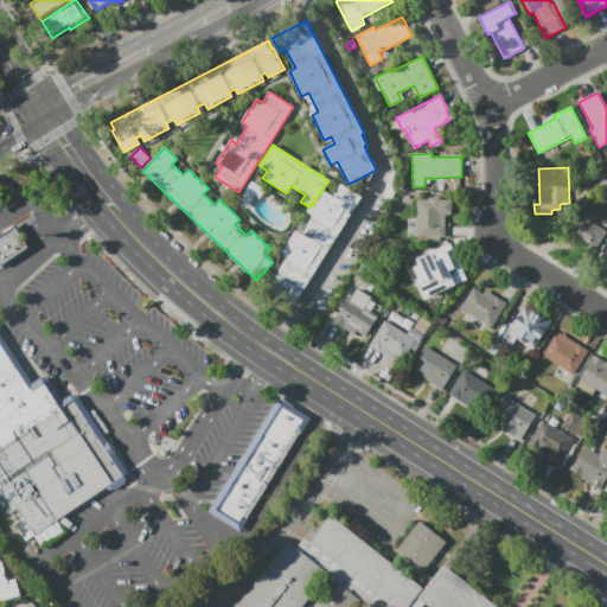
[(393,198),(384,197),(388,174),(391,176),(393,168),(398,168),(393,198)]
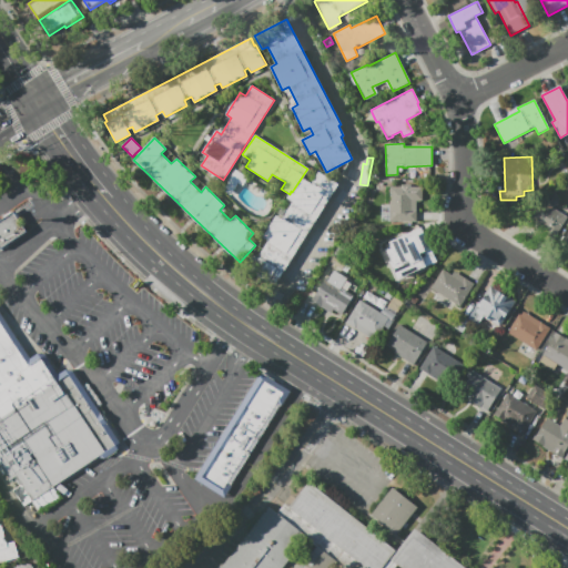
[(231,194),(223,189),(235,169),(249,178),(243,185),(239,182),(231,194)]
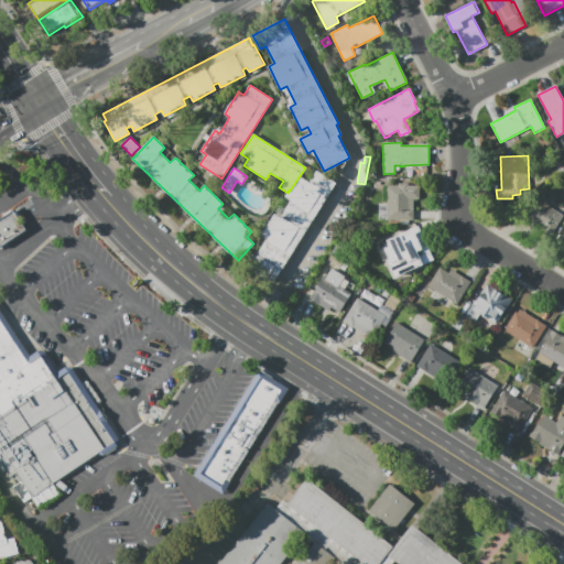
[(291,201),(285,197),(289,191),(291,192),(300,177),(308,183),(316,170),(336,183),(302,238),(272,285),(241,266),(250,252),(256,256),(267,239),(261,236),(274,214),(280,217),(291,201)]
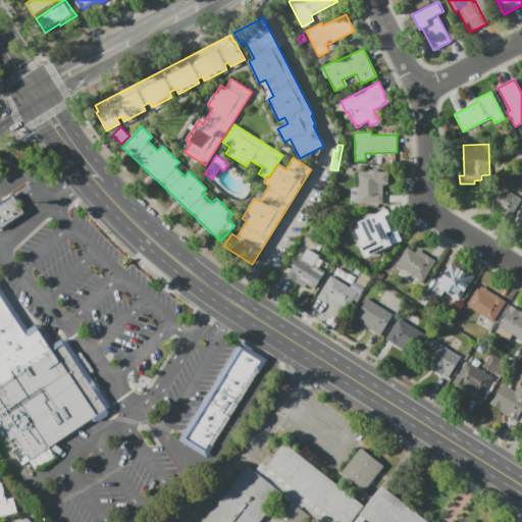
[(382,184),(382,204),(350,204),(350,196),(349,196),(349,188),(358,188),(358,171),(369,171),(369,169),(378,169),(378,171),(388,171),(388,184),(382,184)]
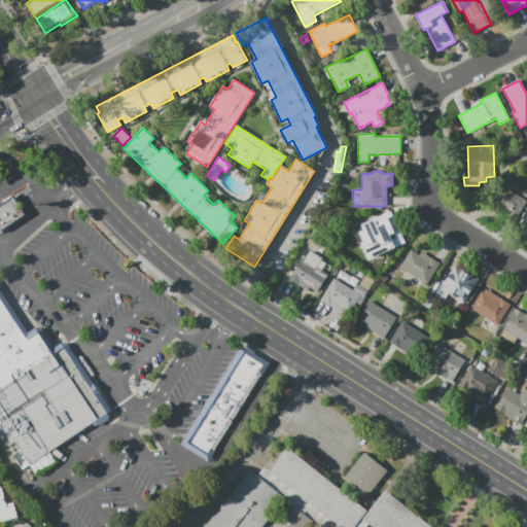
[(516,178),(521,188),(513,192),(526,201),(517,216),(514,222),(508,219),(493,209),(494,206),(489,203),(501,184),(516,178)]
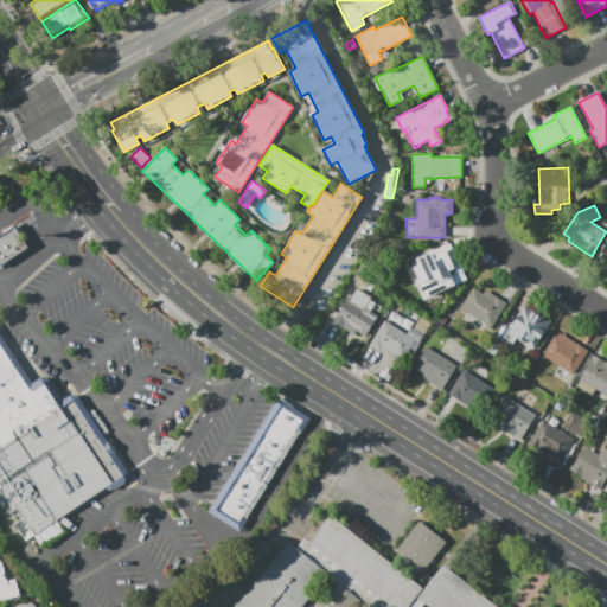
[(7,264),(0,269),(0,238),(5,236),(4,235),(17,225),(25,237),(23,238),(30,250),(7,264)]
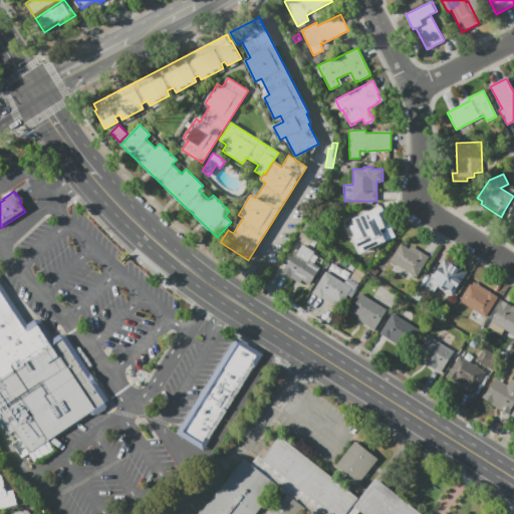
[(380,205),(396,237),(390,239),(392,243),(386,246),(383,242),(375,246),(376,249),(367,253),(366,251),(359,254),(351,237),(354,236),(350,227),(354,225),(351,219),(380,205)]
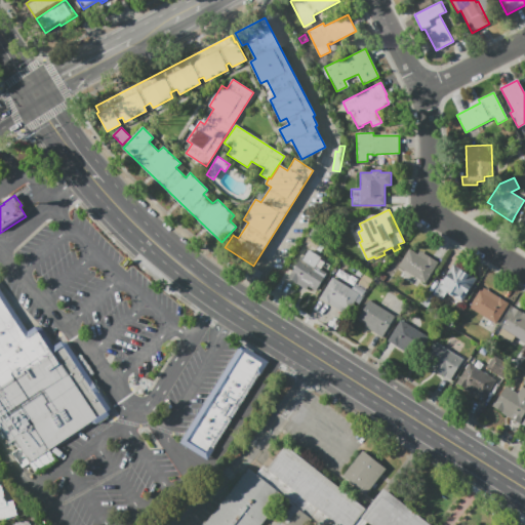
[(307,289),(289,278),(301,257),(304,259),(310,249),(321,257),(316,267),(327,274),(317,290),(309,286),(307,289)]
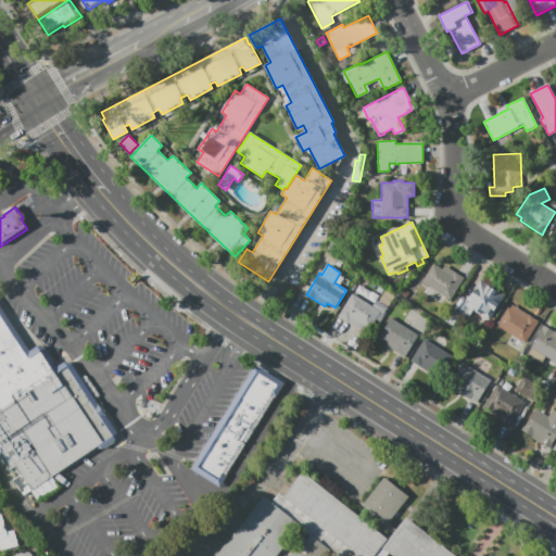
[(444,266),(465,278),(456,294),(454,293),(450,300),(421,283),(433,264),(442,269),(444,266)]
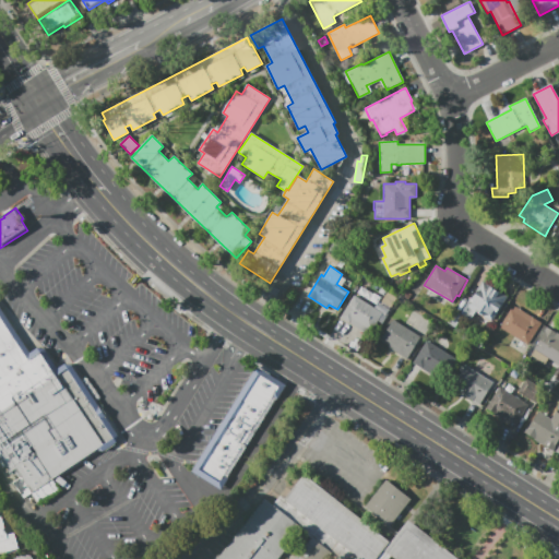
[(483,281),(508,297),(492,322),(476,311),(472,319),(461,312),(471,298),(472,298),(483,281)]
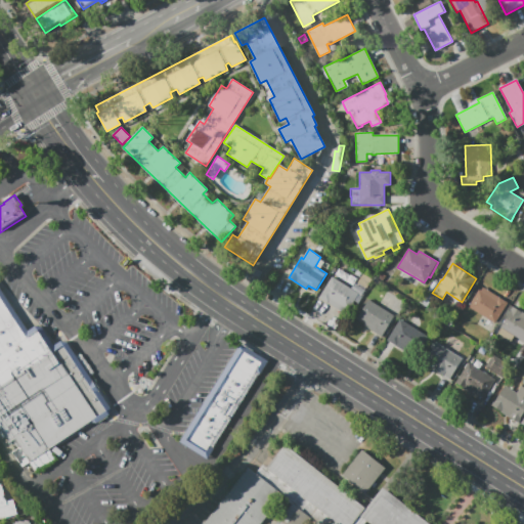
[(362,272),(359,277),(354,273),(358,268),(362,272)]
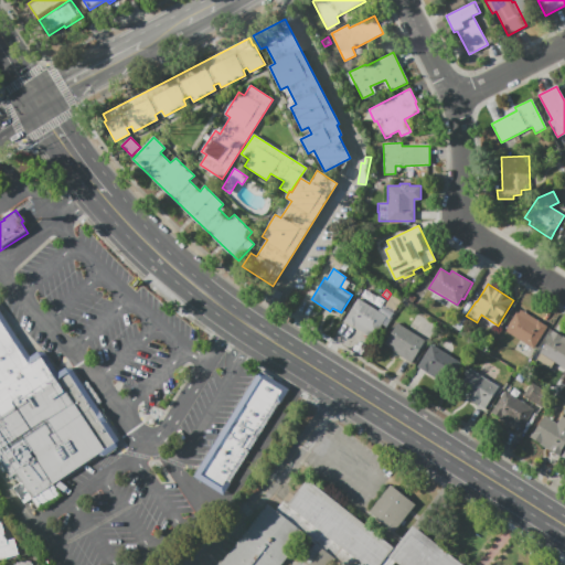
[(368,300),(361,296),(365,290),(372,294),(368,300)]
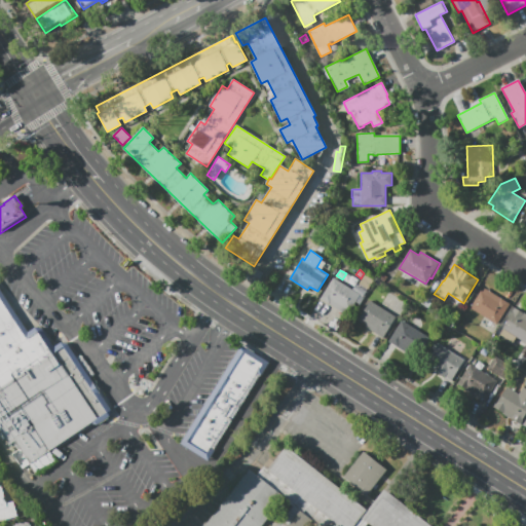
[(347,283),(342,279),(346,273),(346,272),(352,276),(347,283)]
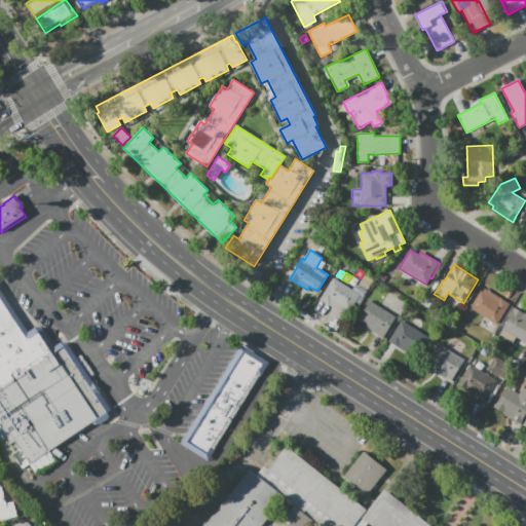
[(360,285),(365,274),(374,280),(368,290),(360,285)]
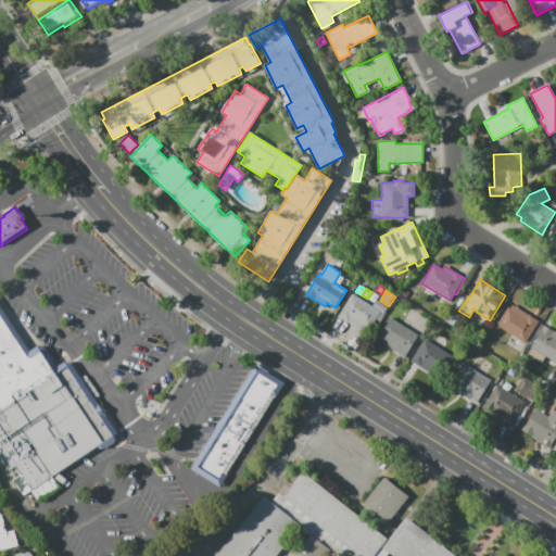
[(379,297),(374,303),(367,299),(373,292),(379,297)]
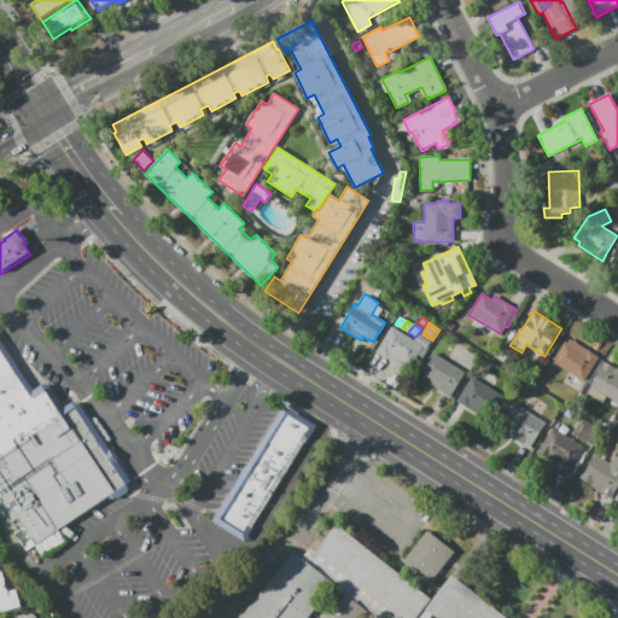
[(408,369),(377,351),(391,326),(423,345),(408,369)]
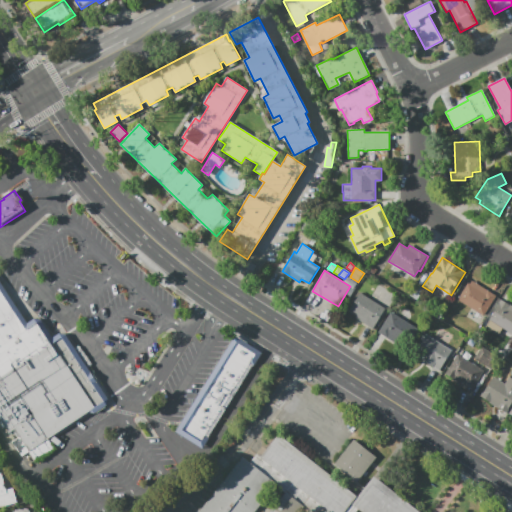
[(472,281),(496,296),(483,316),(457,300),(468,283),(470,284),(472,281)]
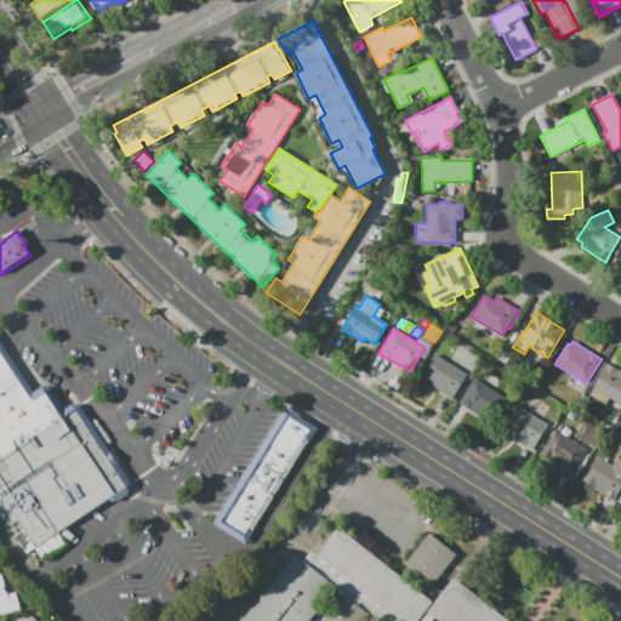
[(505,364),(494,358),(501,343),(512,349),(505,364)]
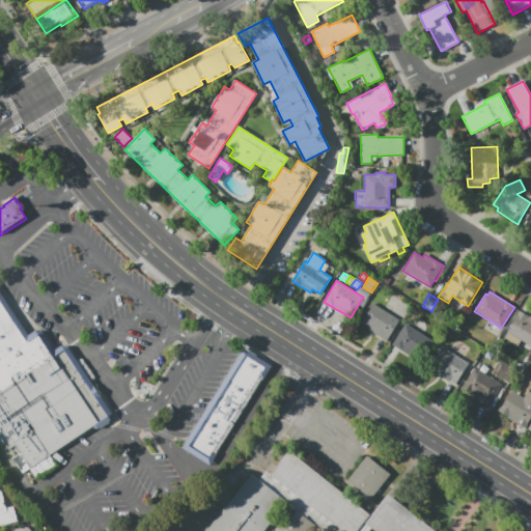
[(386,340),(368,329),(370,326),(363,320),(373,304),(399,319),(386,340)]
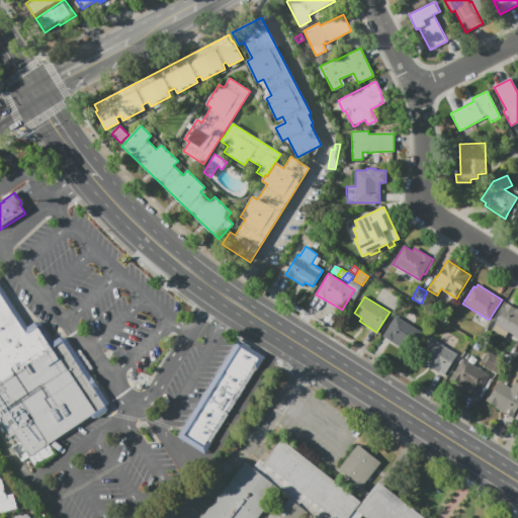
[(0,303),(32,325),(37,329),(56,340),(54,344),(60,348),(115,384),(100,406),(93,418),(71,450),(55,439),(49,447),(52,449),(39,466),(26,458),(25,460),(11,451),(14,447),(19,440),(12,435),(15,431),(0,421),(0,303)]
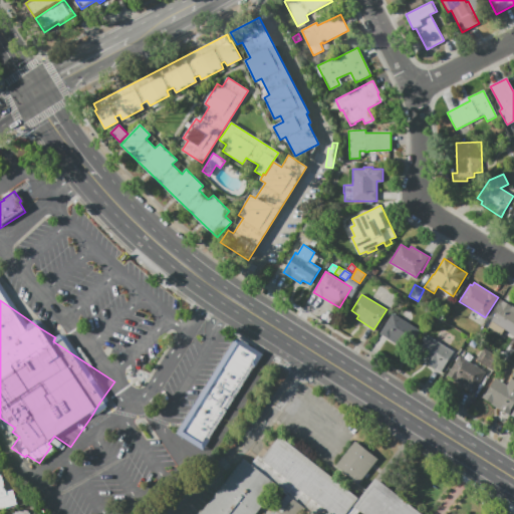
[(504,301),(513,307),(513,335),(492,321),(504,301)]
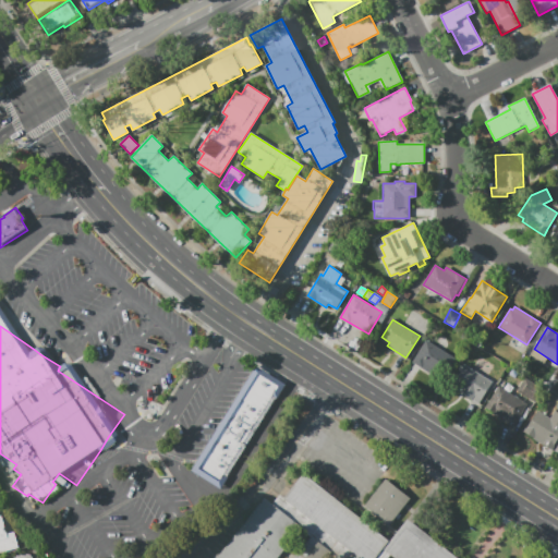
[(412,362),(426,340),(455,359),(443,376),(434,371),(432,374),(412,362)]
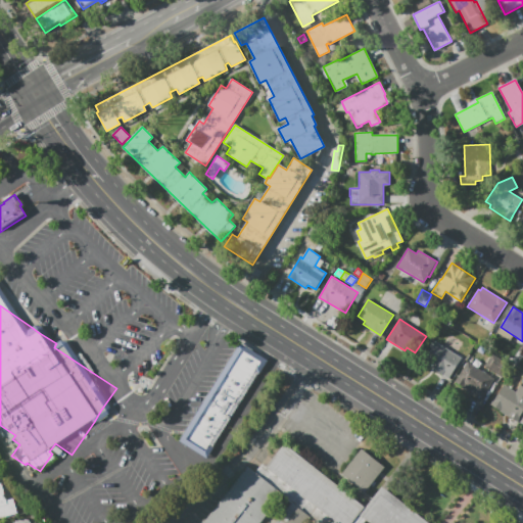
[(420,362),(433,340),(462,358),(448,379),(420,362)]
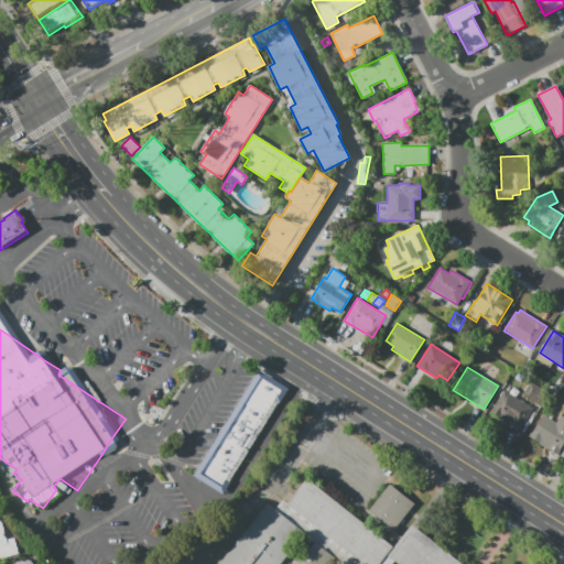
[(223,495),(193,476),(258,369),(288,388),(223,495)]
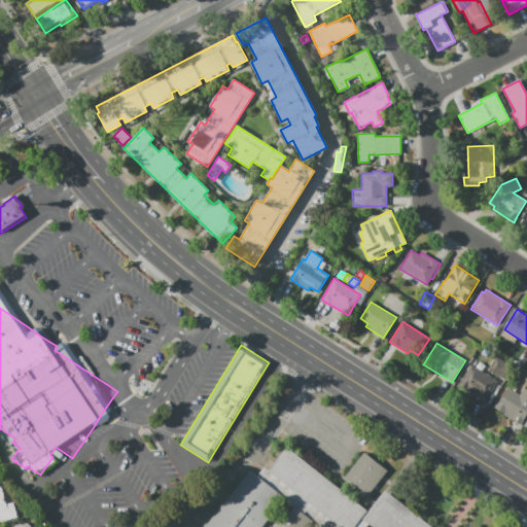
[(512,366),(503,380),(487,370),(495,356),(512,366)]
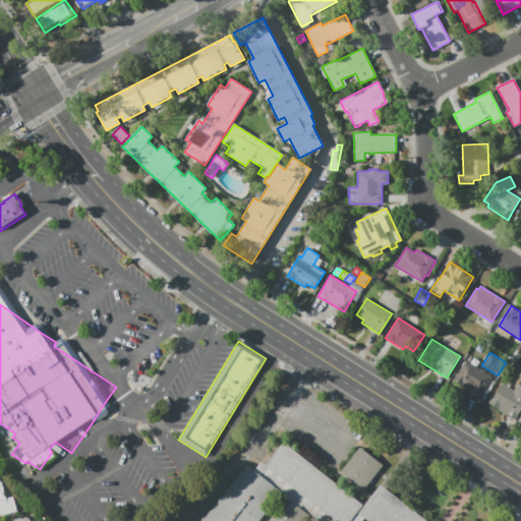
[(470,392),(453,381),(465,360),(472,365),(475,360),(480,364),(477,368),(491,378),(481,394),(473,389),(470,392)]
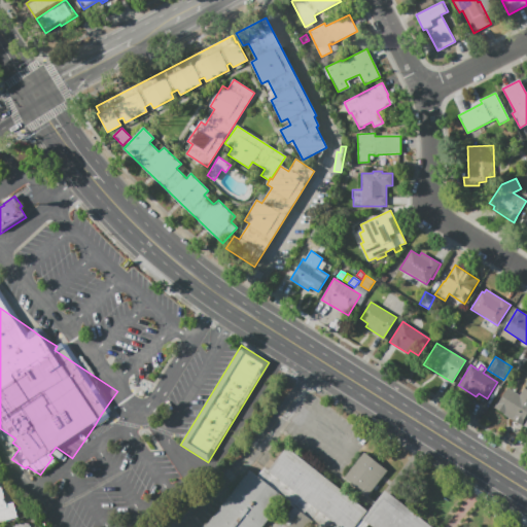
[(524,388),(526,389),(526,415),(521,425),(494,409),(507,388),(520,395),(524,388)]
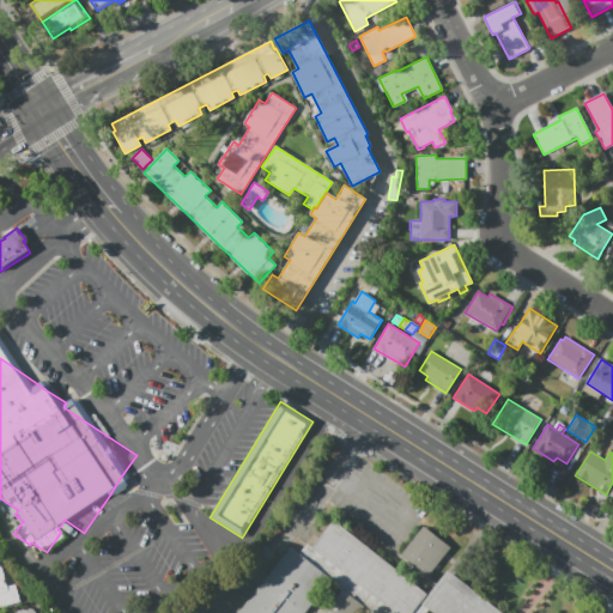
[(337,522),(431,596),(417,612),(393,612),(314,551),(337,522)]
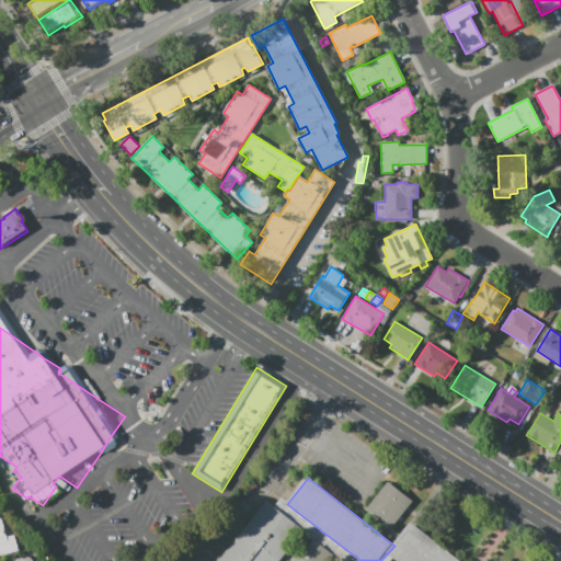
[(395,528),(370,508),(391,482),(416,502),(395,528)]
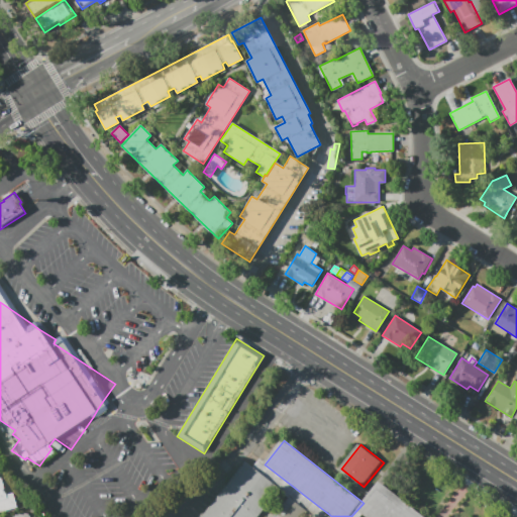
[(200,516),(244,461),(278,487),(253,516),(200,516)]
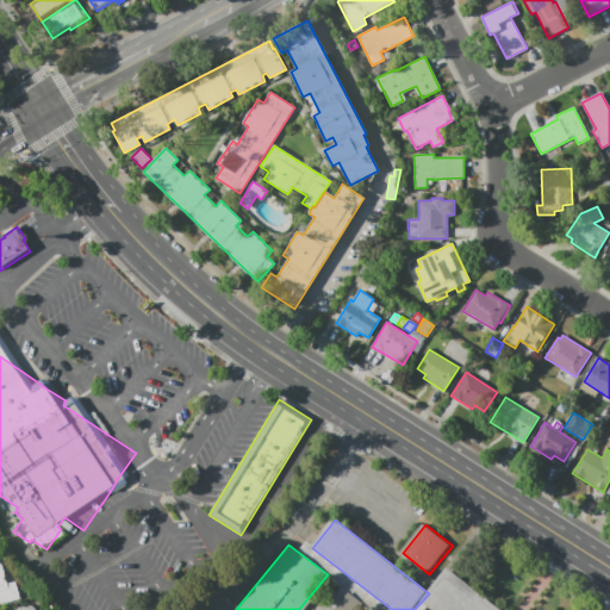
[(0,564),(2,564),(7,584),(17,582),(22,598),(0,603),(0,564)]
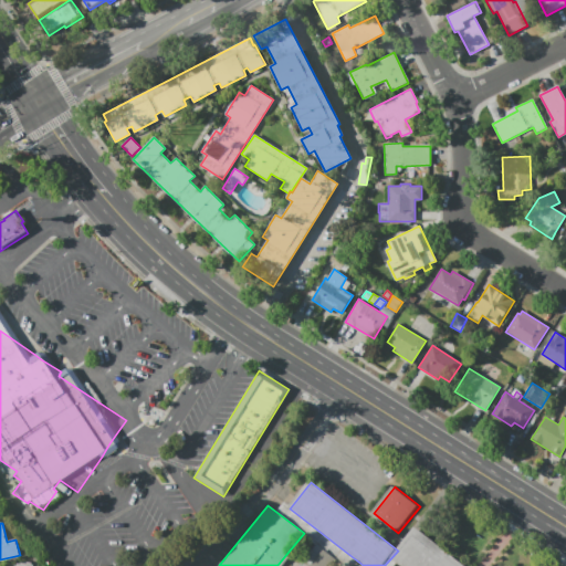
[(417,527),(467,565),(401,565),(392,558),(417,527)]
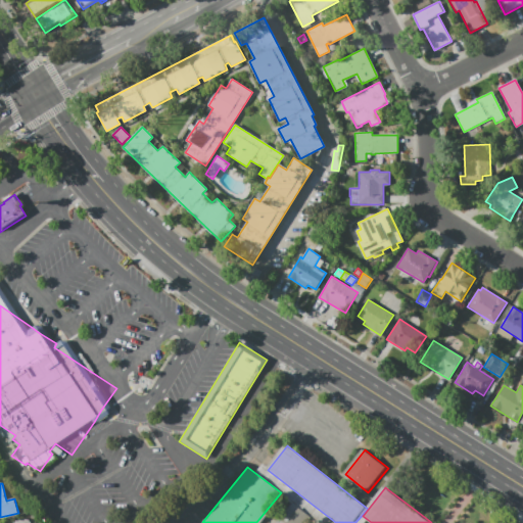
[(286,522),(297,509),(316,522),(286,522)]
